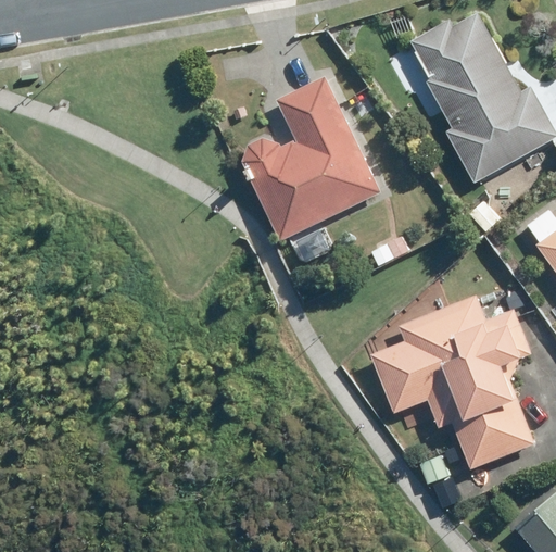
[(425,80),(452,128),(444,132),(475,184),(555,136),(555,132),(529,86),(521,90),(475,12),(452,26),(447,19),(409,40),(430,77),(425,80)]
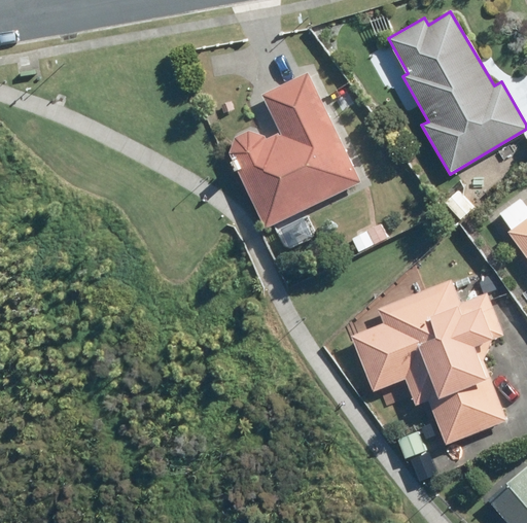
[(234,135),(227,151),(266,228),(359,181),(307,73),(262,95),(280,131),(265,138),(262,135),(246,130),(234,135)]
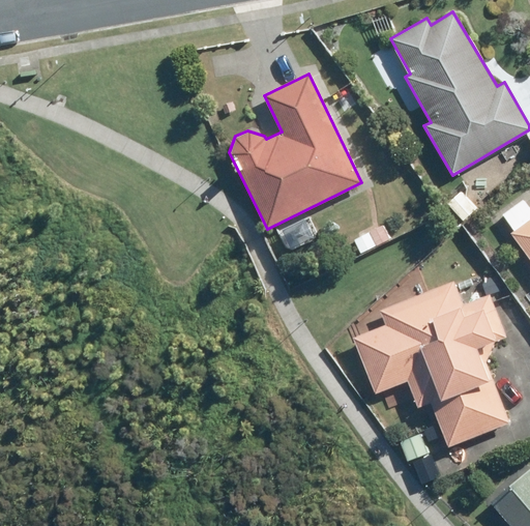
[(221,108),(225,117),(236,112),(233,103),(221,108)]
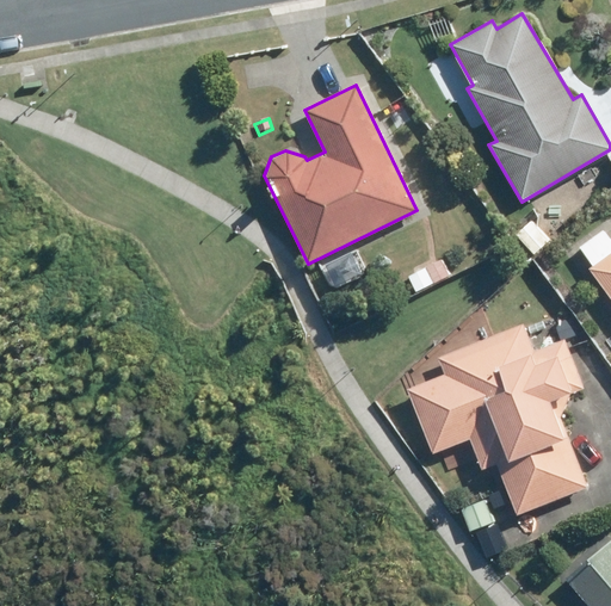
[(530,222),(516,236),(532,255),(548,242),(530,222)]
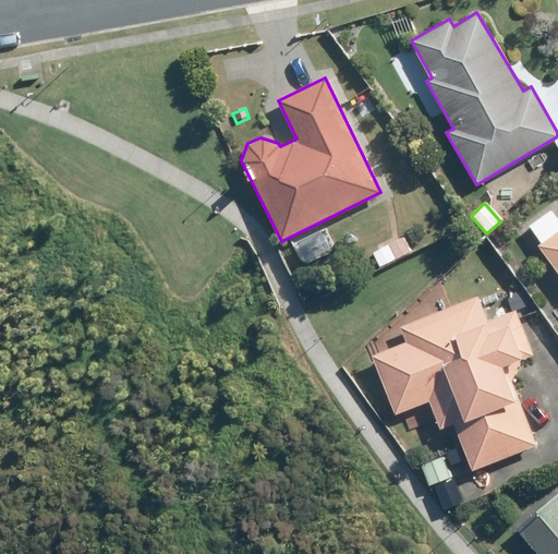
[(557,214),(557,213),(536,228),(548,245),(545,248),(557,264),(557,214)]
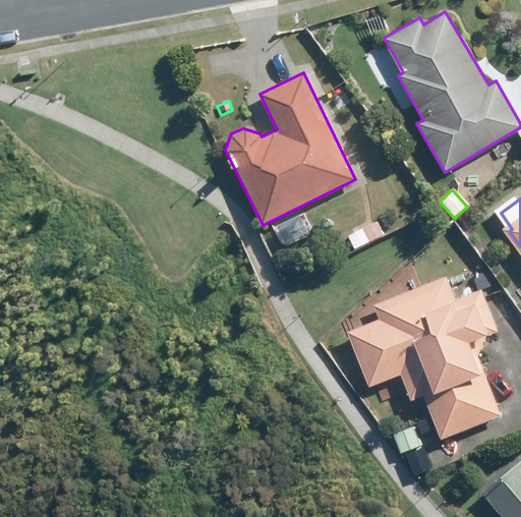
[(377,222),(348,236),(354,250),(384,236),(377,222)]
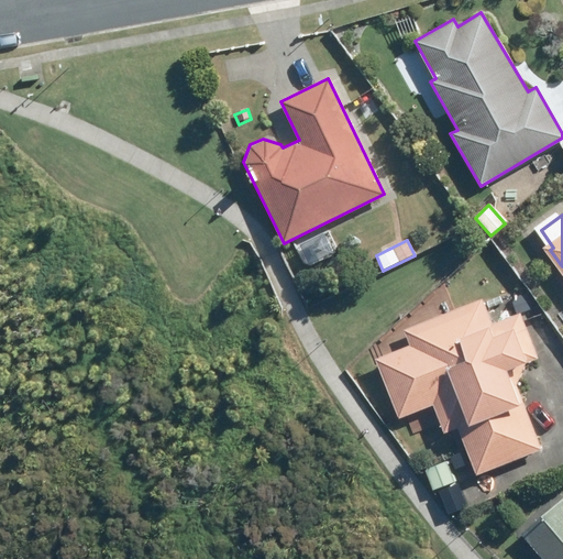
[(542,360),(526,316),(537,311),(531,297),(517,303),(521,315),(495,324),(486,299),(407,329),(446,433),(462,427),(479,475),(547,450),(526,395),(521,397),(511,371),(542,360)]
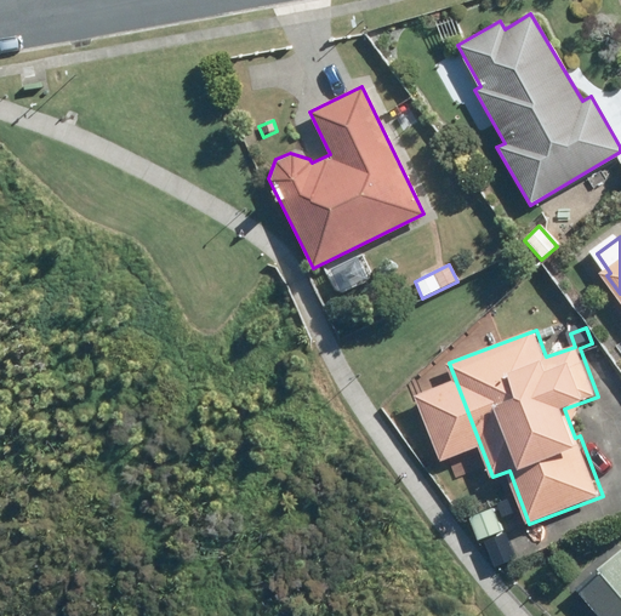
[(501,512),(476,520),(484,542),(508,534),(501,512)]
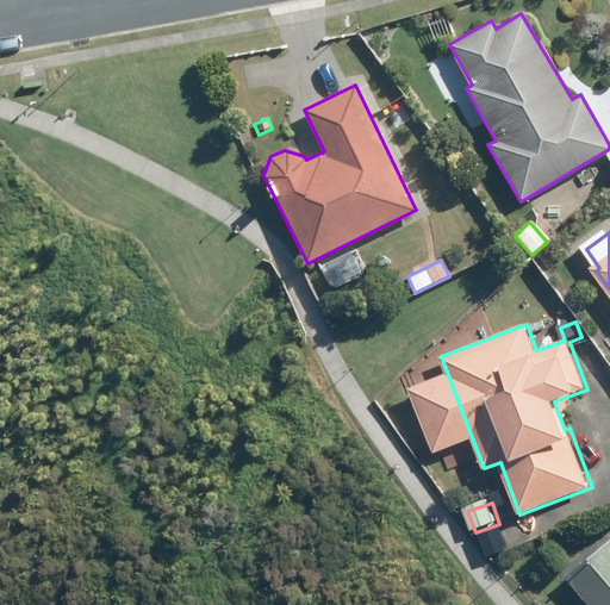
[(609,604),(609,547),(573,579),(596,604),(609,604)]
